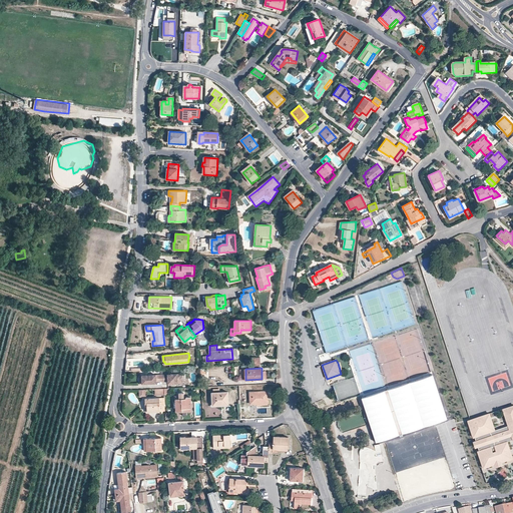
[(183,373),(164,374),(164,381),(169,381),(170,383),(184,382),(183,373)]
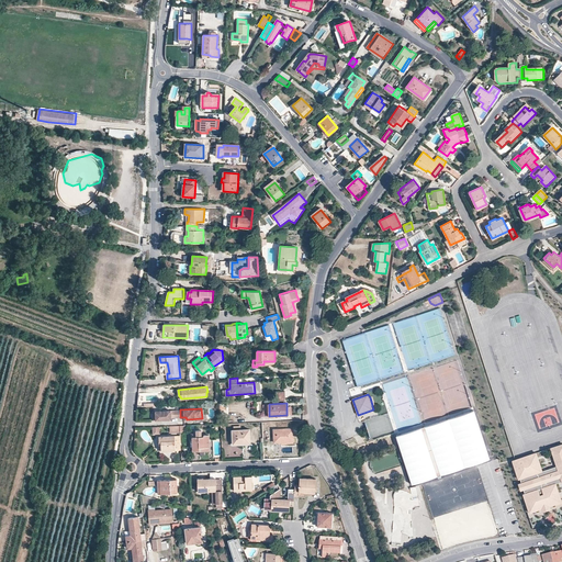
[(180,409),(157,411),(158,419),(164,419),(164,417),(166,417),(166,419),(172,419),(173,418),(180,417),(180,409)]
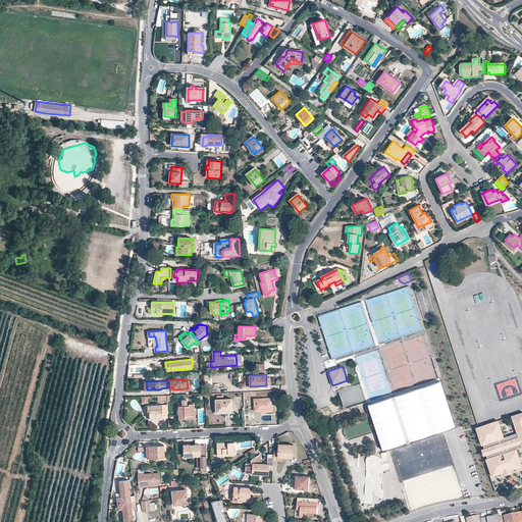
[(273,409),(272,398),(255,399),(255,410),(273,409)]
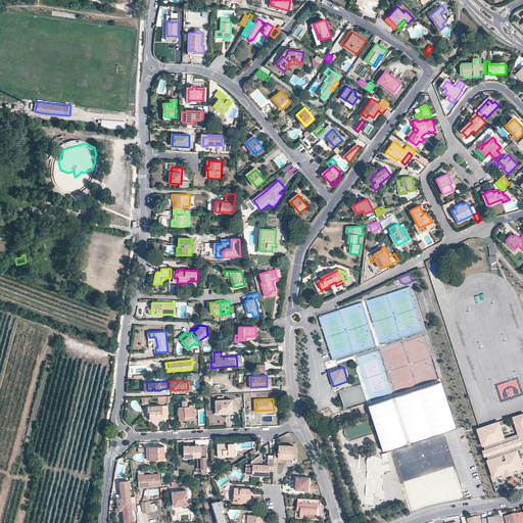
[(195,416),(195,405),(190,405),(190,406),(188,406),(187,400),(182,400),(182,403),(179,405),(180,419),(186,419),(186,423),(191,423),(191,419),(190,416),(195,416)]
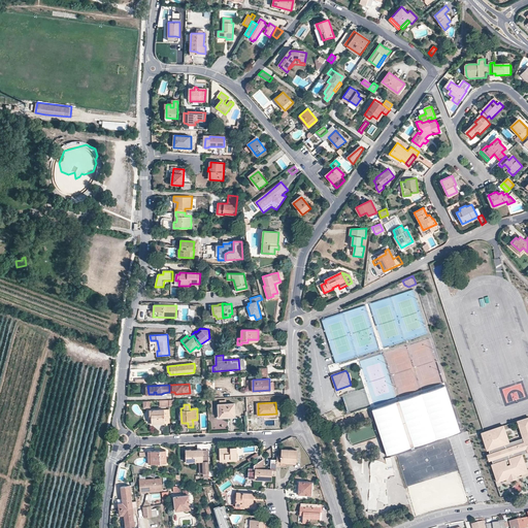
[(236,418),(236,404),(219,405),(220,419),(236,418)]
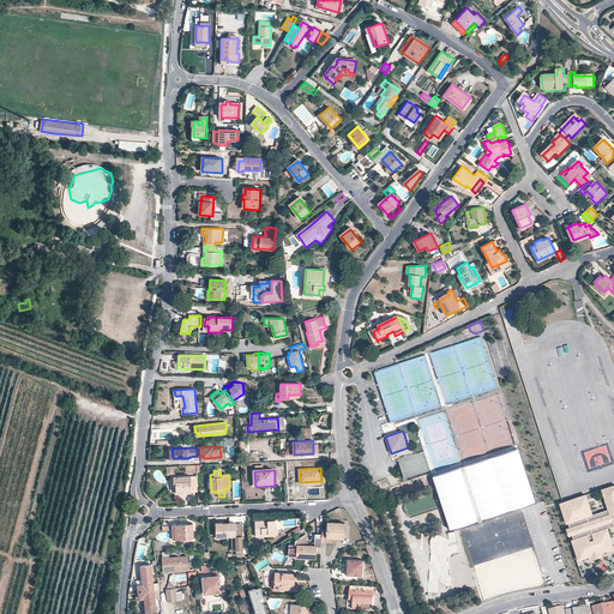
[(176,481),(176,492),(191,492),(191,476),(174,476),(175,481),(176,481)]
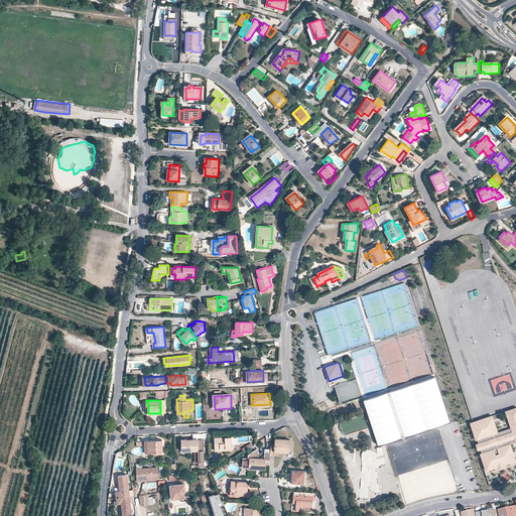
[(492,415),(479,420),(482,428),(474,430),(476,439),(478,438),(479,443),(477,443),(479,448),(481,447),(482,453),(481,453),(483,461),(486,460),(489,469),(497,466),(498,469),(505,466),(504,464),(515,460),(510,443),(507,444),(506,441),(507,441),(508,440),(509,438),(509,437),(508,436),(508,435),(507,434),(508,433),(515,430),(515,407),(506,411),(511,427),(498,432),(492,415)]
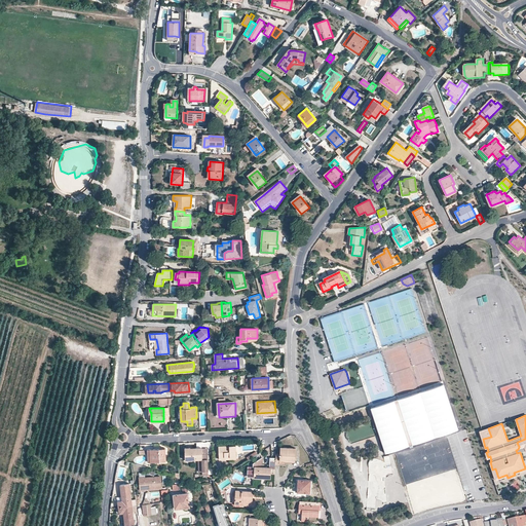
[(488,428),(480,430),(483,439),(491,437),(488,428)]
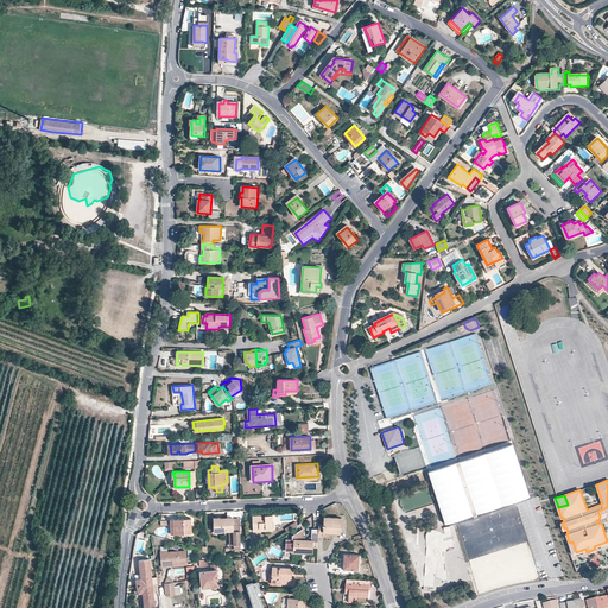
[(607,507),(599,511),(597,512),(599,513),(599,514),(600,515),(600,517),(599,519),(597,520),(596,520),(597,524),(601,523),(607,520),(607,521),(607,520),(607,507)]
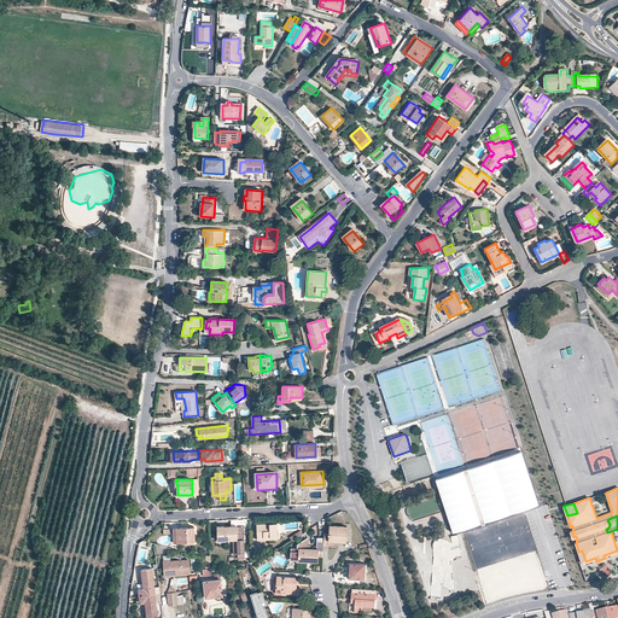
[(257,525),(258,541),(279,540),(278,524),(257,525)]
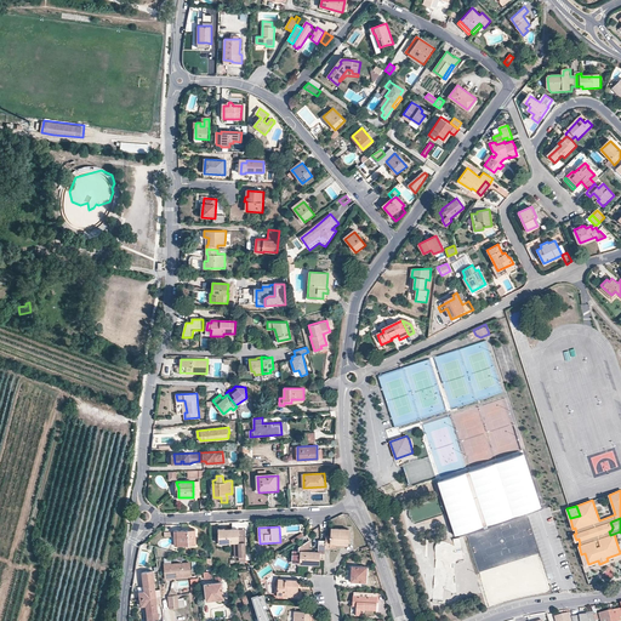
[(330,548),(331,543),(348,545),(349,529),(331,528),(331,536),(326,535),(326,540),(326,545),(326,546),(326,548),(330,548)]
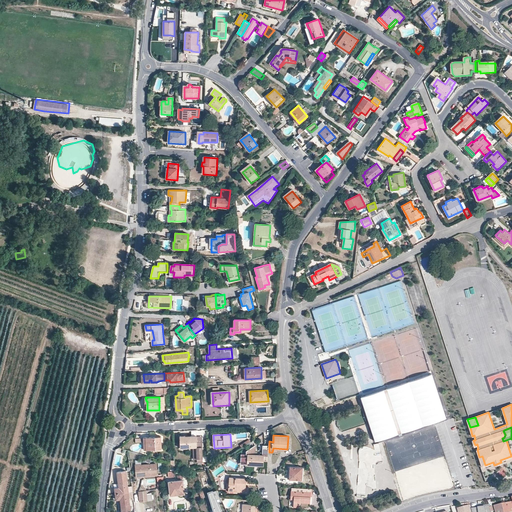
[(186,436),(180,437),(181,449),(194,448),(194,459),(198,459),(203,459),(203,450),(201,450),(201,443),(197,443),(197,437),(197,436),(186,437),(186,436)]
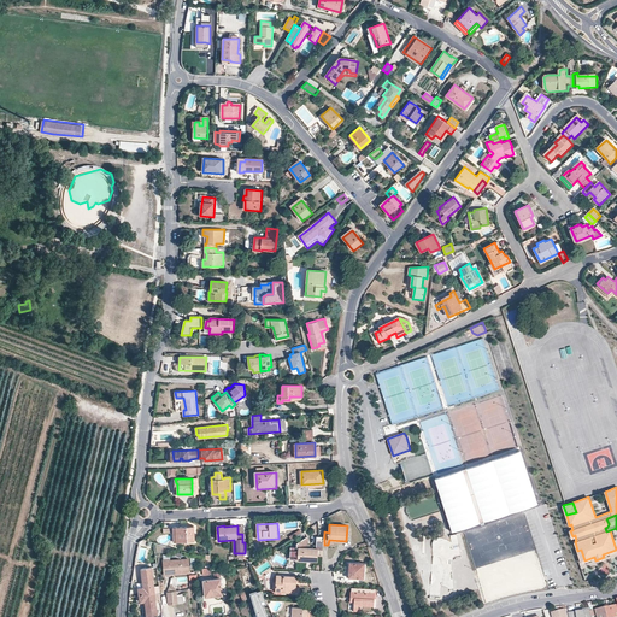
[(174,534),(174,538),(181,538),(182,542),(195,542),(195,527),(174,528),(174,529),(174,534)]
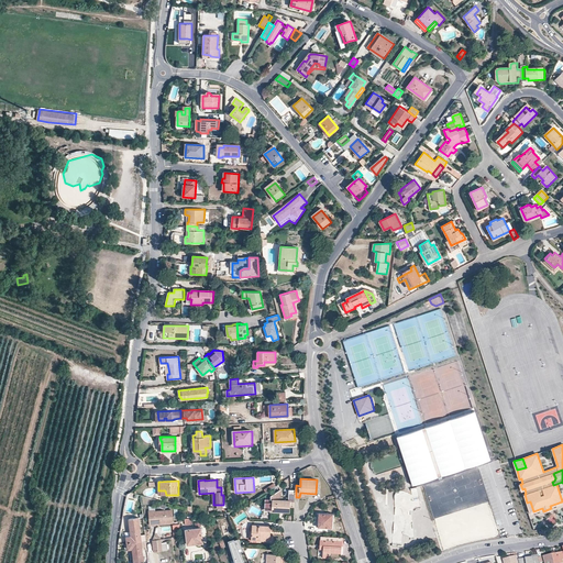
[(412,510),(419,510),(419,488),(411,488),(411,493),(395,492),(395,512),(405,512),(404,520),(394,519),(393,544),(403,544),(403,537),(411,537),(412,510)]
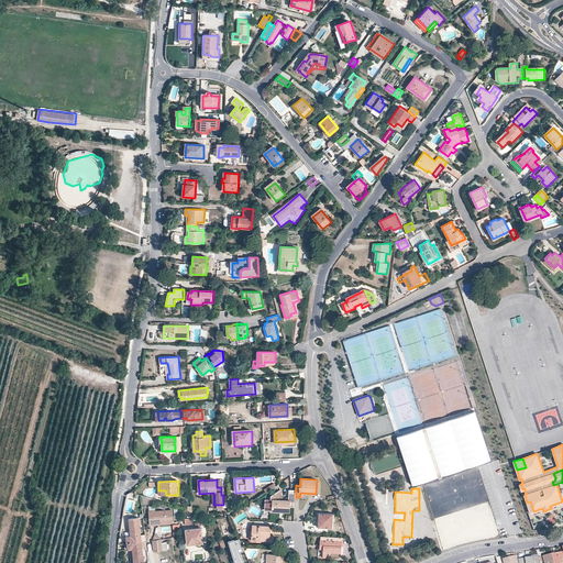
[(273,500),(272,511),(290,512),(290,507),(295,507),(296,497),(296,495),(291,495),(290,500),(288,500),(280,500),(273,499),(273,500)]
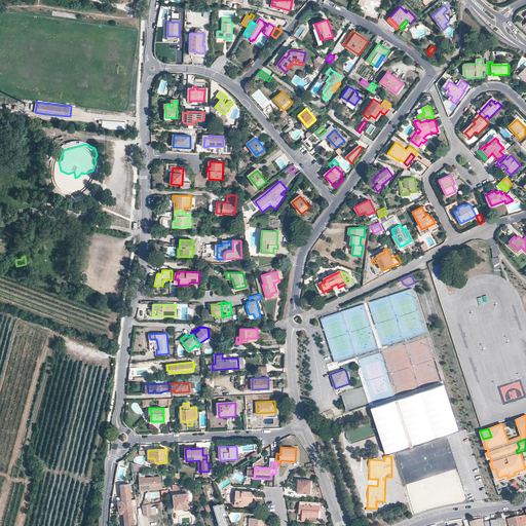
[(140,473),(141,489),(161,488),(160,476),(145,478),(145,472),(140,473)]
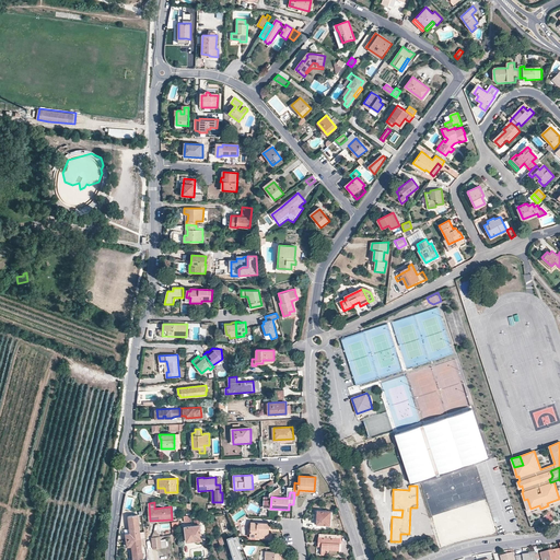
[(241,504),(240,502),(228,509),(228,512),(241,504)]
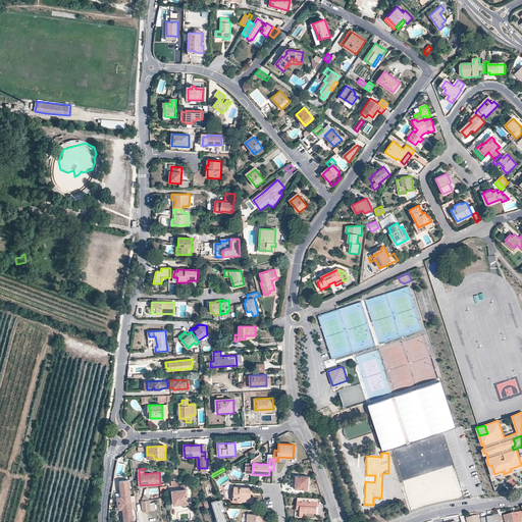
[(296,488),(308,489),(309,476),(297,475),(296,488)]
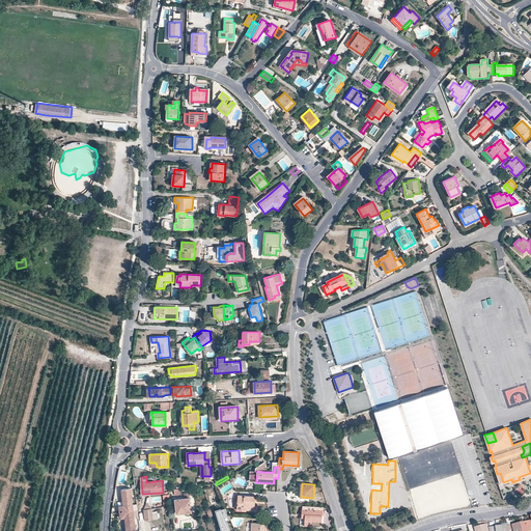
[(120,511),(138,509),(135,487),(121,488),(123,505),(119,505),(120,511)]
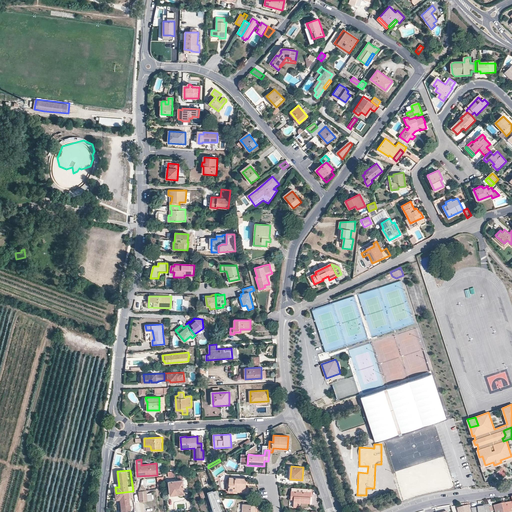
[(168,472),(170,495),(185,493),(182,475),(178,476),(178,480),(175,480),(174,471),(168,472)]
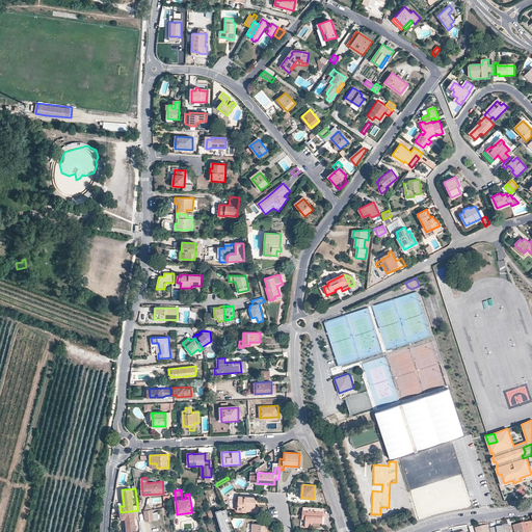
[(238,509),(255,511),(256,497),(239,495),(238,509)]
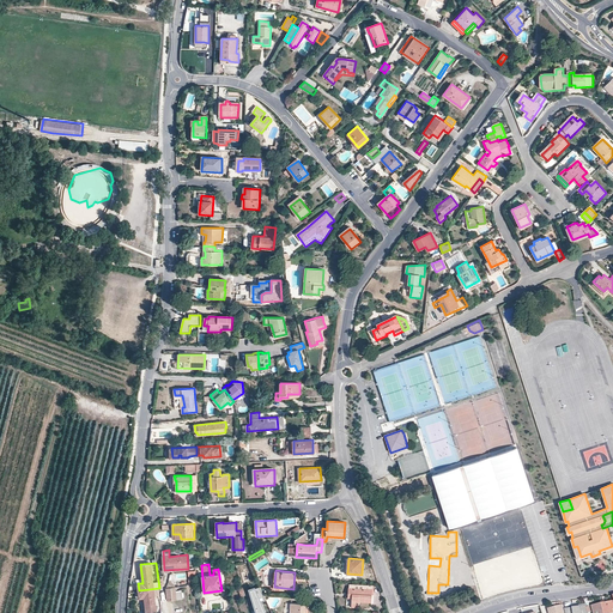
[(145,612),(157,612),(156,596),(161,595),(159,588),(139,590),(140,599),(144,599),(145,612)]
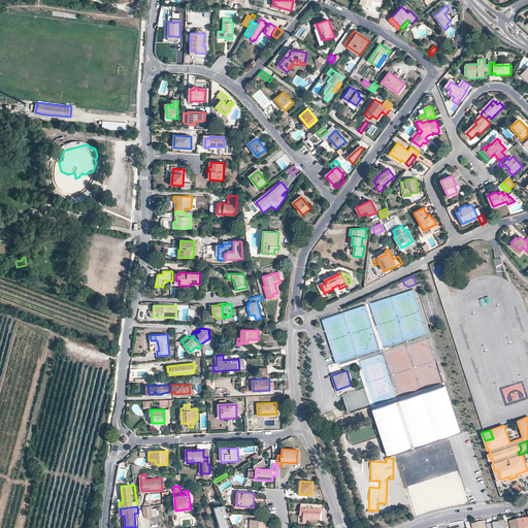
[(152,510),(152,506),(143,507),(143,513),(144,519),(153,518),(152,510)]
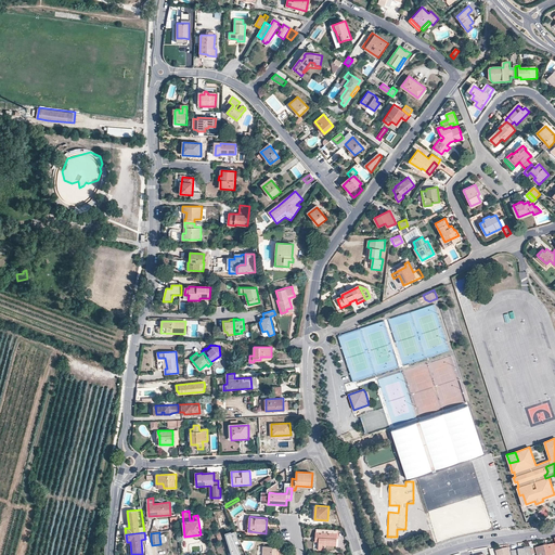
[(315,541),(319,541),(319,549),(325,550),(326,543),(337,544),(337,533),(326,532),(315,532),(315,541)]
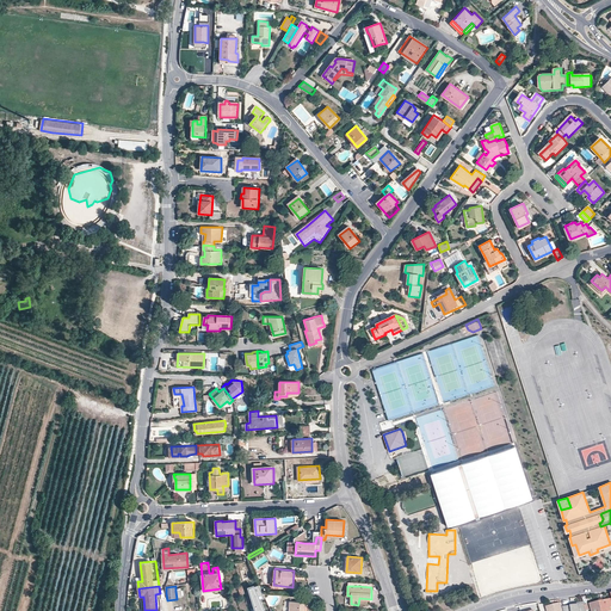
[(610,598),(590,604),(591,610),(610,610),(610,598)]
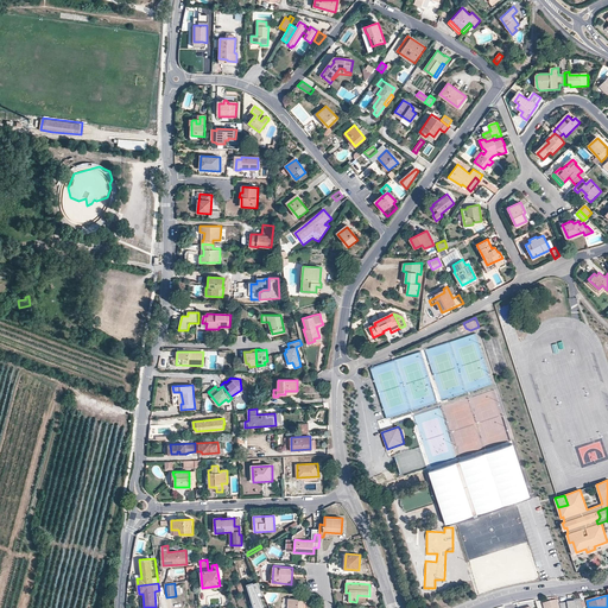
[(301,607),(302,599),(289,597),(287,607),(301,607)]
